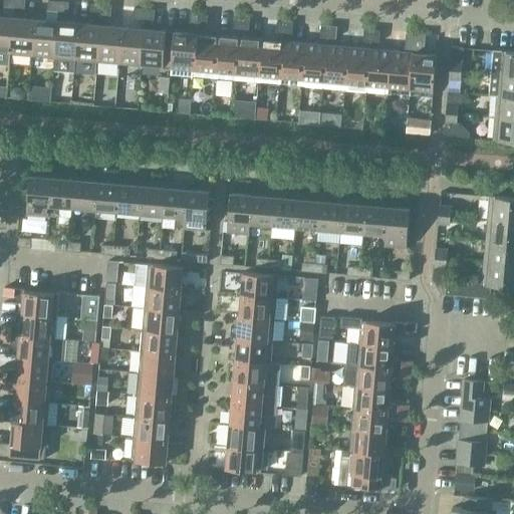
[(15,0),(15,8),(25,9),(25,0),(15,0)]
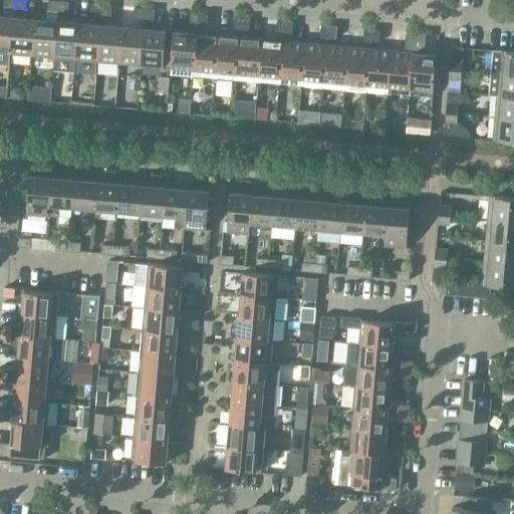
[(47,11),(58,12),(59,2),(48,1),(47,11)]
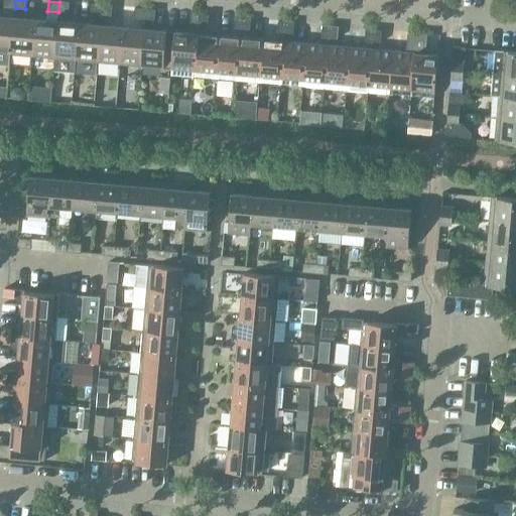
[(59,2),(58,12),(69,13),(70,3),(59,2)]
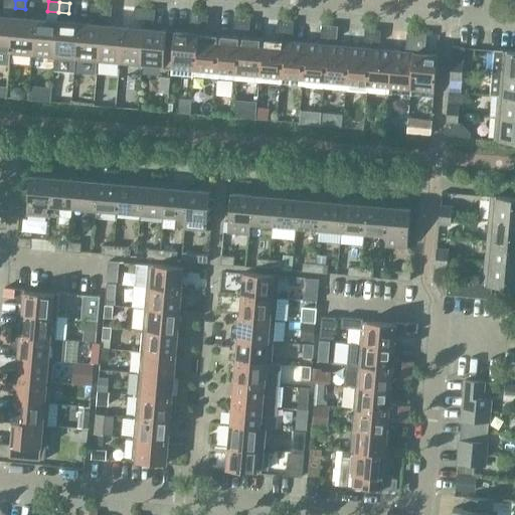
[(91,15),(102,16),(103,6),(92,5),(91,15)]
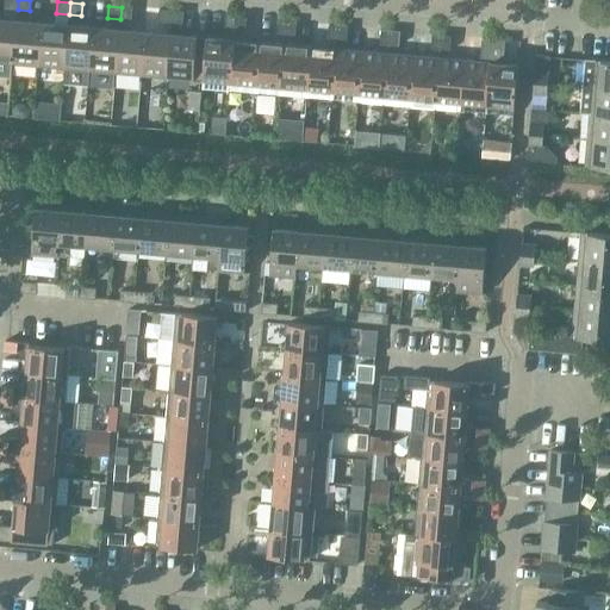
[(122,7),(120,19),(132,20),(134,8),(122,7)]
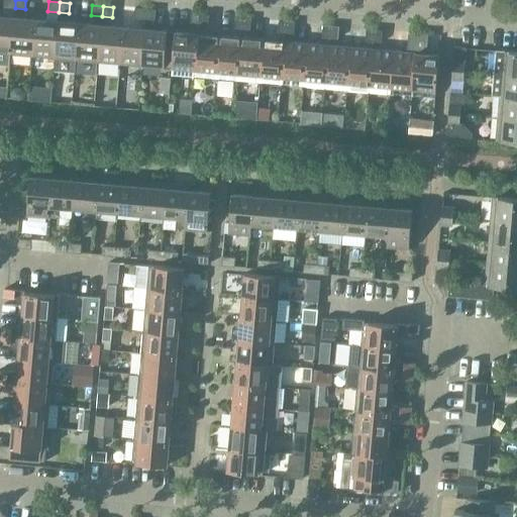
[(134,18),(145,19),(145,9),(135,9),(134,18)]
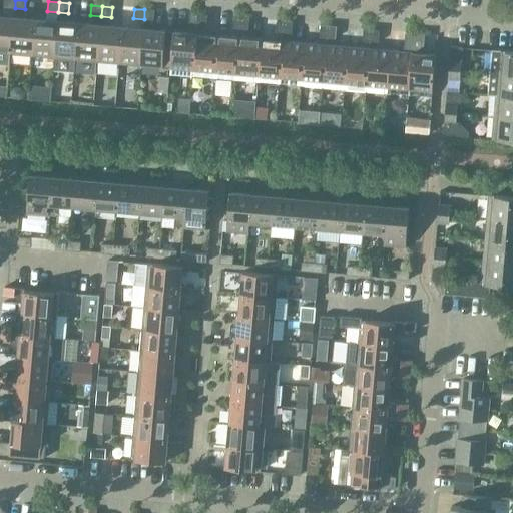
[(144,9),(144,19),(154,20),(155,10),(144,9)]
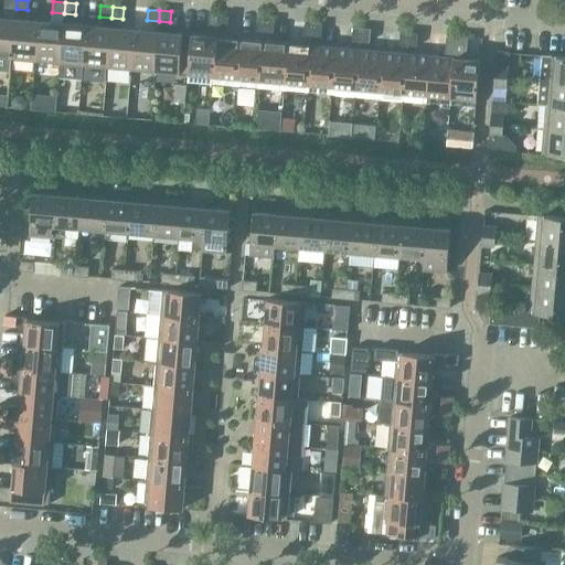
[(209,29),(217,30),(219,17),(210,16),(209,29)]
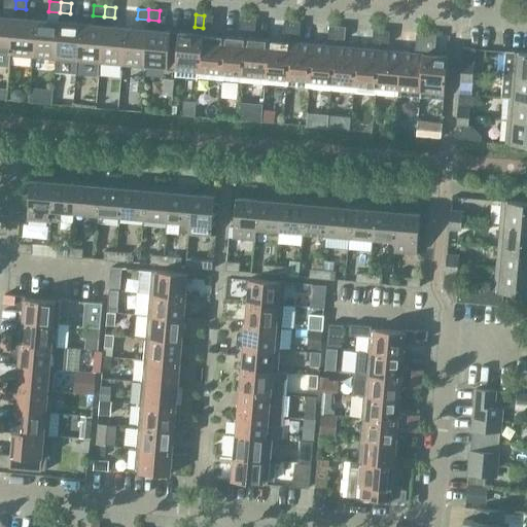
[(204,15),(203,28),(211,28),(212,15),(204,15)]
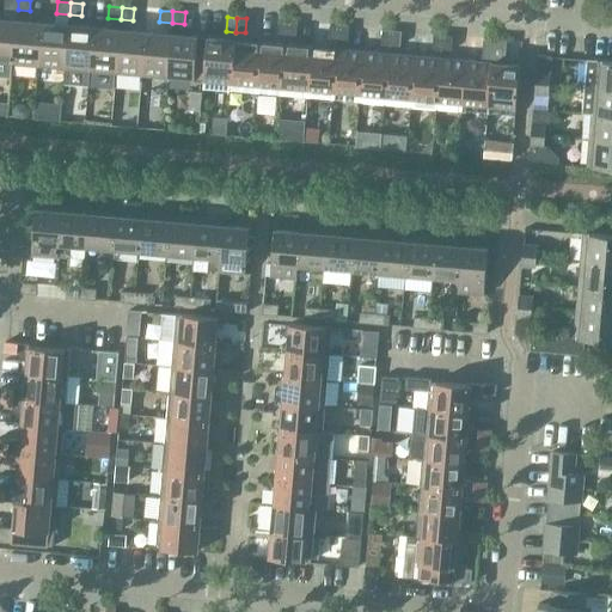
[(0,63),(13,65),(17,22),(0,19),(0,63)]
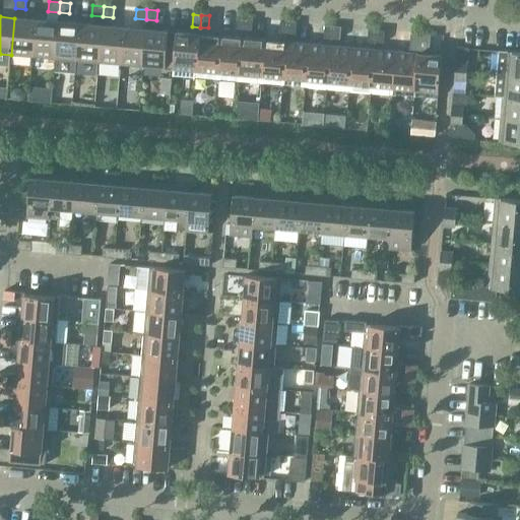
[(11,55),(33,57),(37,20),(14,18),(11,55)]
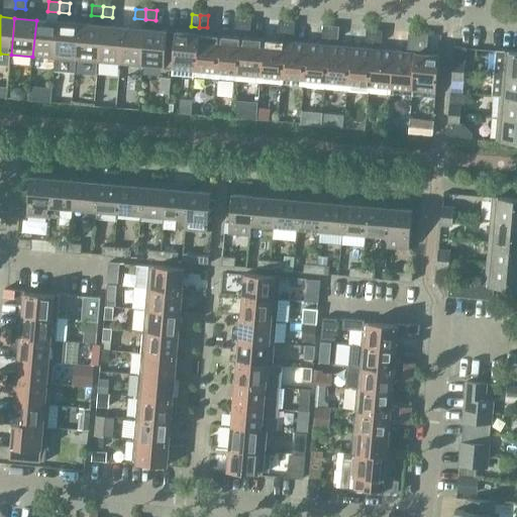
[(234,30),(242,30),(243,18),(235,18),(234,30)]
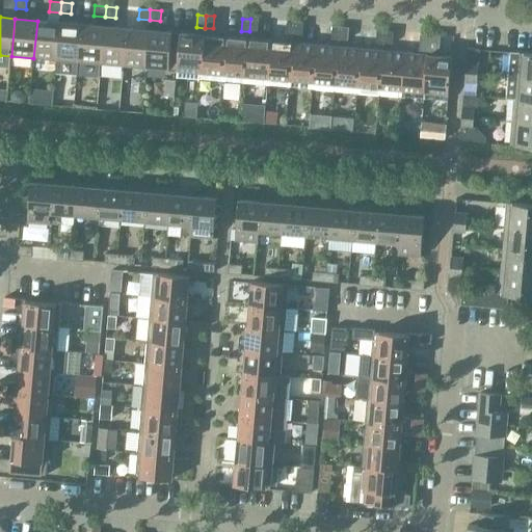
[(250,19),(249,31),(258,32),(259,20),(250,19)]
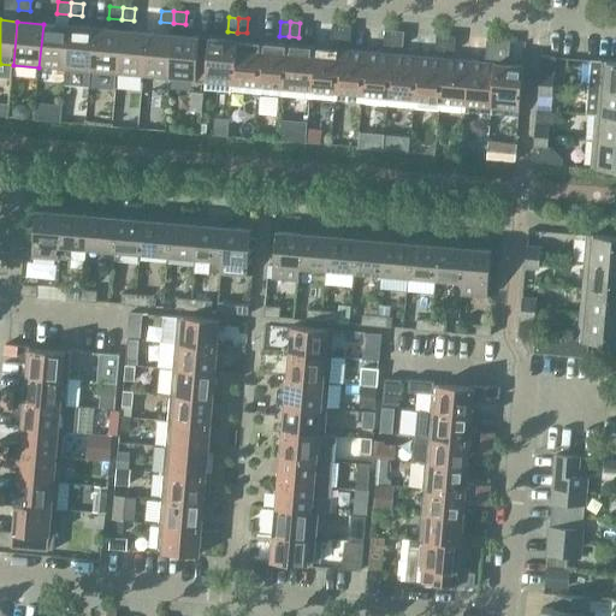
[(39,67),(65,70),(69,27),(43,24),(39,67)]
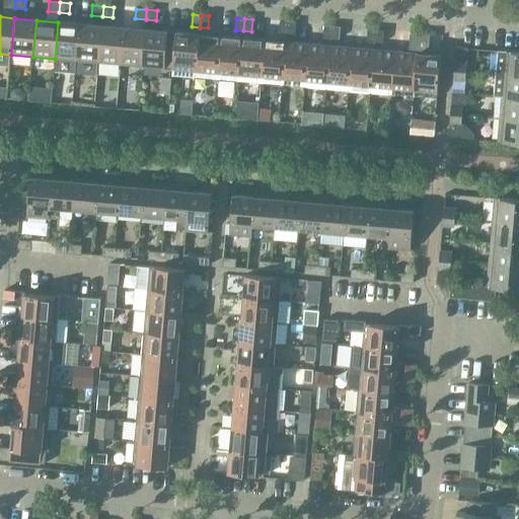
[(279,33),(287,34),(288,22),(280,21),(279,33)]
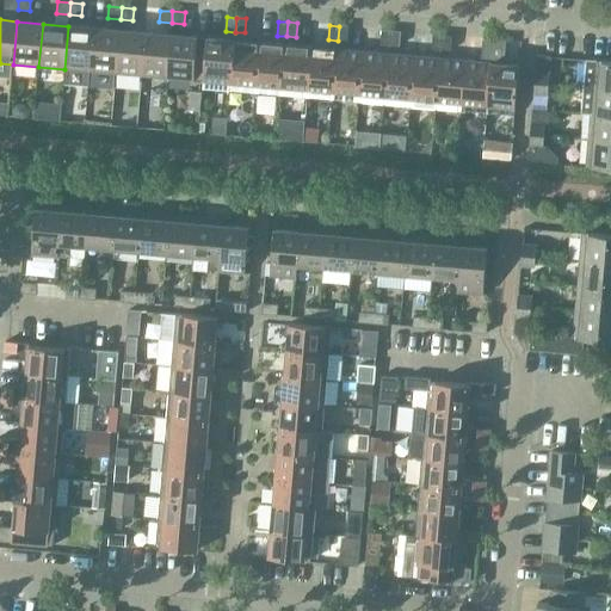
[(68,26),(65,69),(63,84),(90,86),(91,72),(94,29),(68,26)]
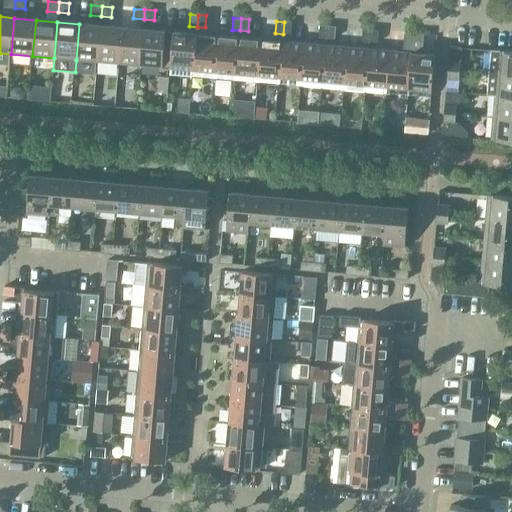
[(284,22),(283,34),(291,35),(292,23),(284,22)]
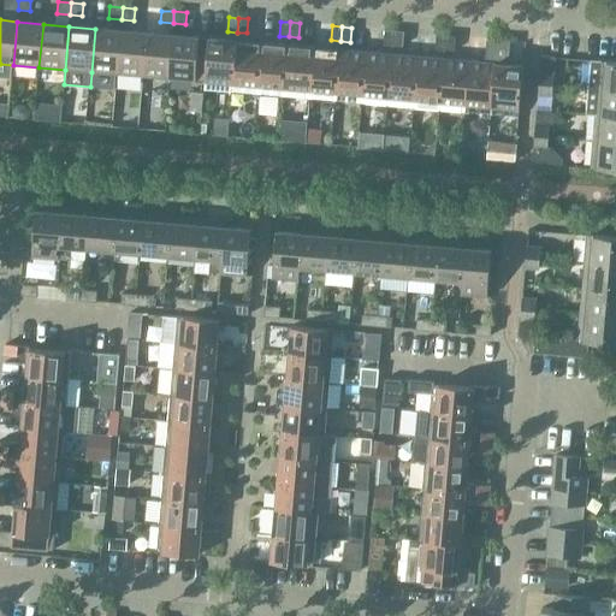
[(120,31),(95,29),(92,72),(117,75),(120,31)]
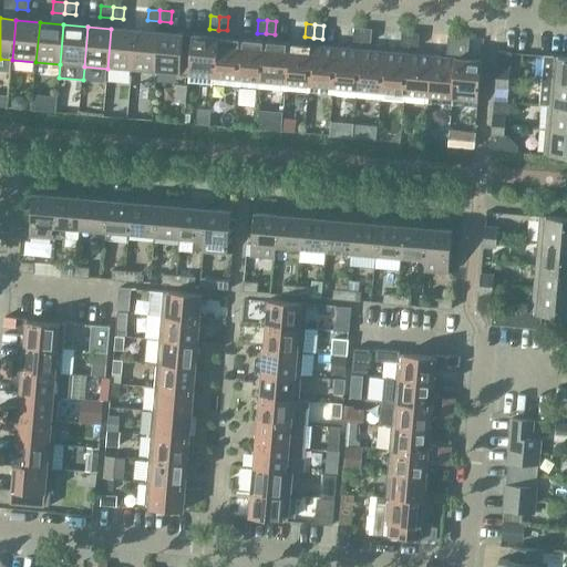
[(353,41),(362,42),(363,29),(354,28),(353,41)]
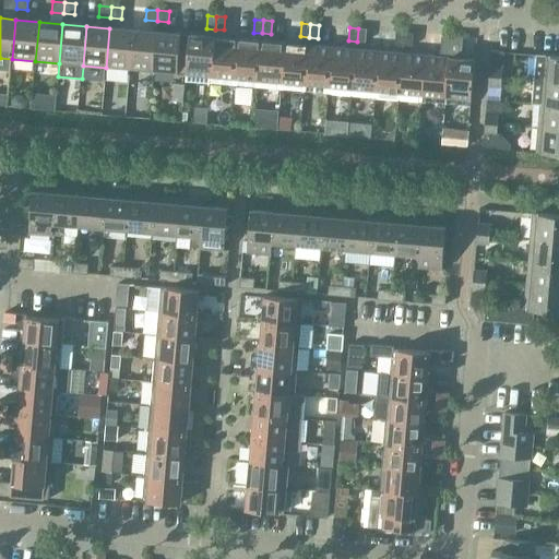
[(133,31),(109,28),(106,68),(130,70),(133,31)]
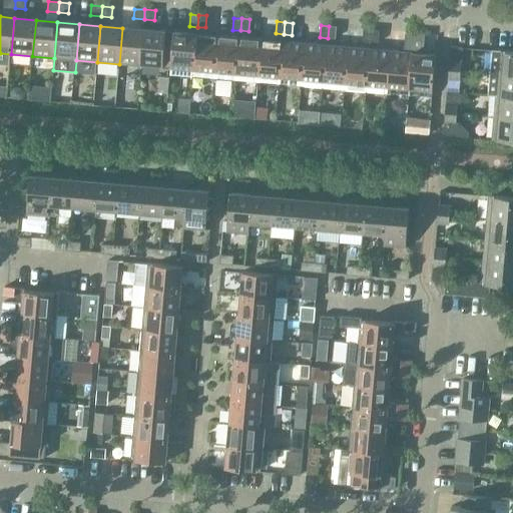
[(329,26),(328,38),(336,39),(337,27),(329,26)]
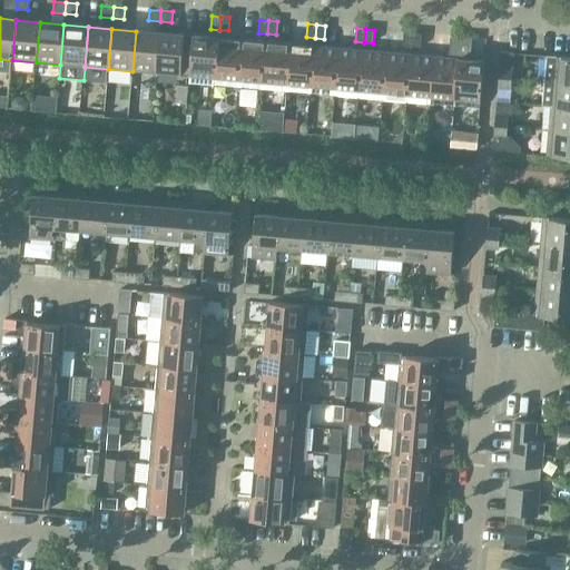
[(238,87),(243,40),(227,39),(228,30),(219,30),(219,38),(215,85),(238,87)]
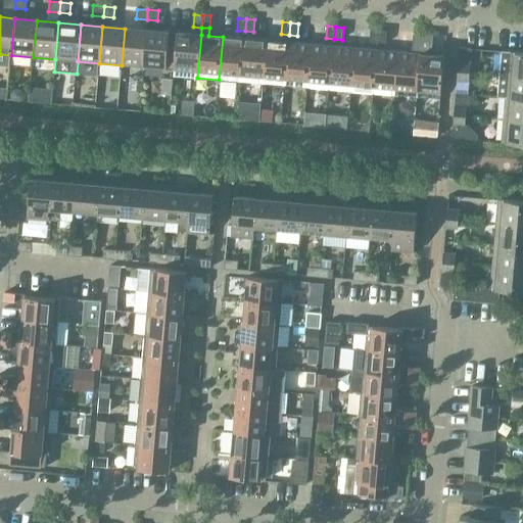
[(147,30),(125,29),(122,65),(143,67),(147,30)]
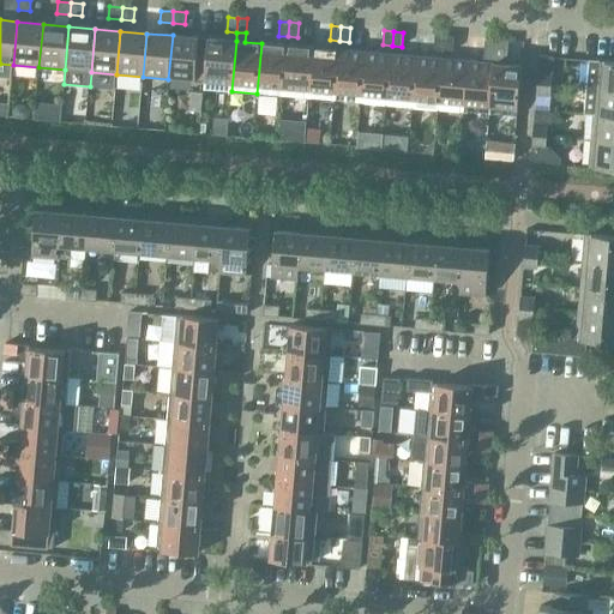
[(199,37),(173,35),(168,79),(196,82),(199,37)]
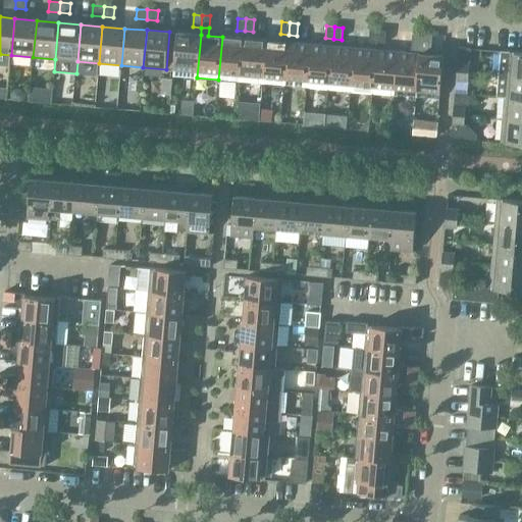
[(369,42),(377,43),(378,31),(370,30),(369,42)]
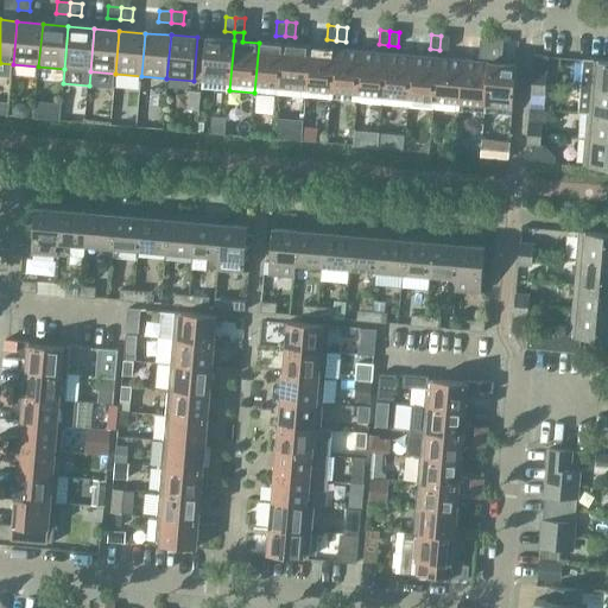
[(439,50),(449,51),(450,37),(441,36),(439,50)]
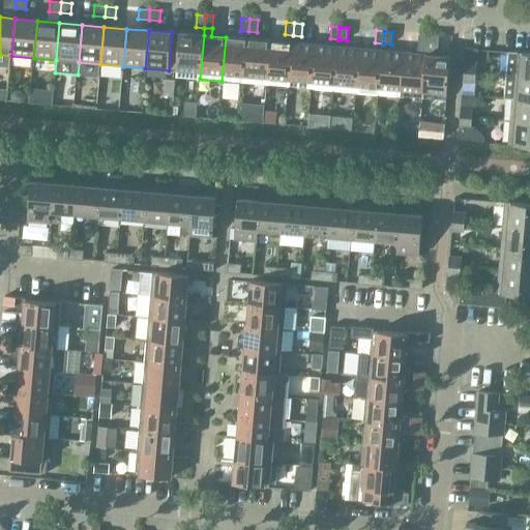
[(200,79),(204,35),(180,33),(176,77),(200,79)]
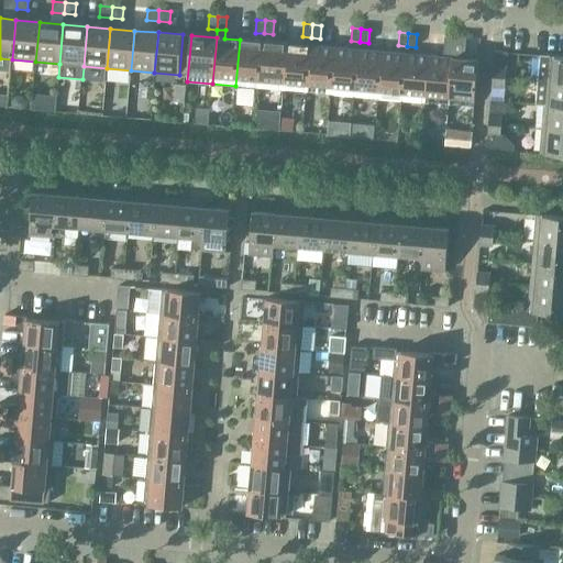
[(443,57),(430,56),(426,103),(450,106),(454,51),(455,36),(445,36),(443,57)]
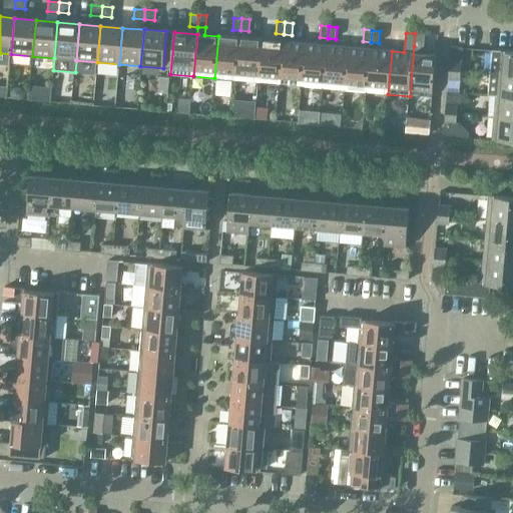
[(432,98),(436,55),(424,54),(426,34),(415,33),(414,46),(410,96),(432,98)]
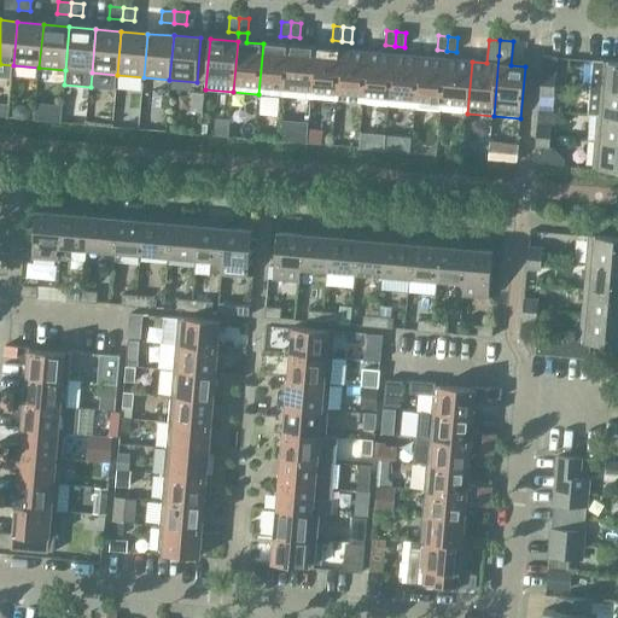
[(285,97),(290,46),(263,44),(258,94),(285,97)]
